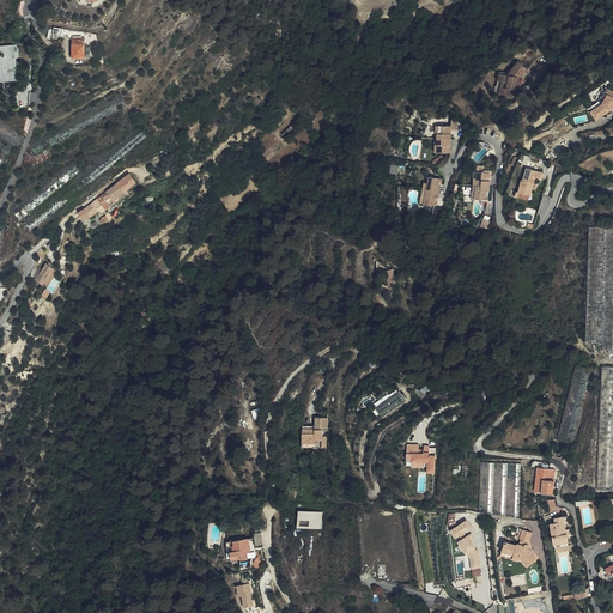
[(98,49),(92,32),(73,30),(73,37),(73,56),(93,56),(92,49),(98,49)]
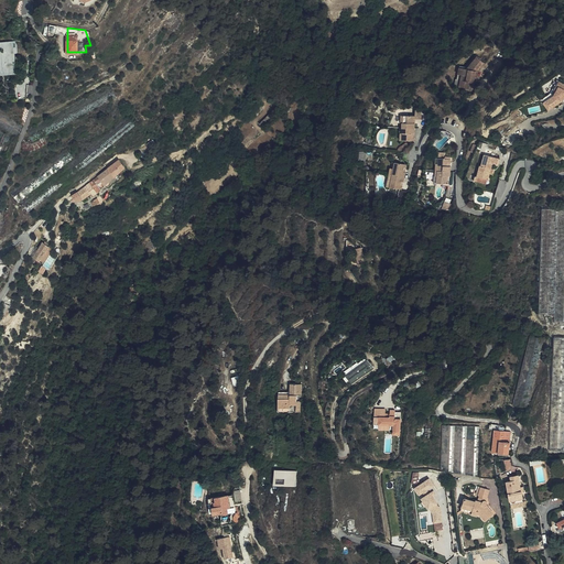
[(0,74),(17,74),(15,53),(18,52),(18,40),(0,41),(0,74)]
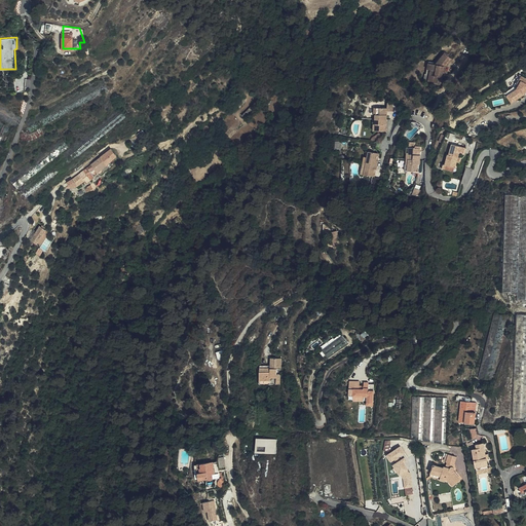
[(441,53),(439,63),(428,61),(424,79),(439,82),(440,77),(445,78),(450,54),(441,53)]
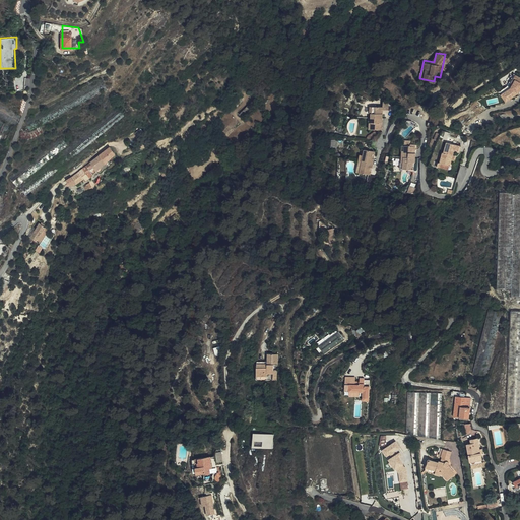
[(502,88),(504,91),(507,89),(514,85),(516,81),(515,80),(519,72),(518,71),(517,72),(513,79),(511,83),(502,88)]
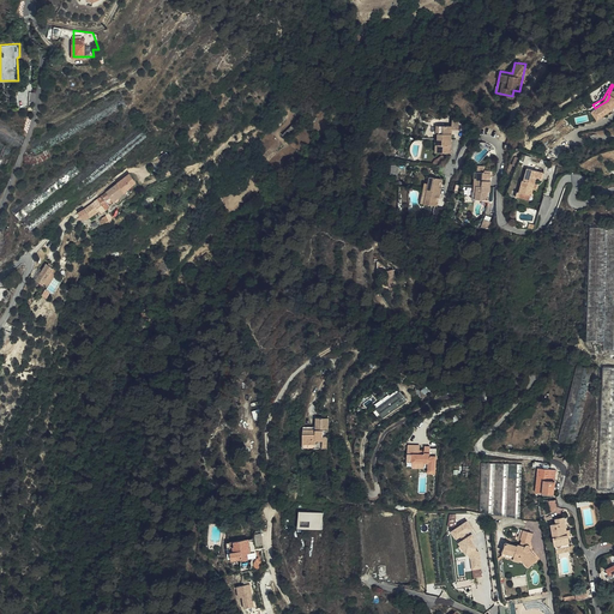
[(613,85),(608,95),(609,96),(607,101),(599,106),(603,114),(613,107),(613,85)]
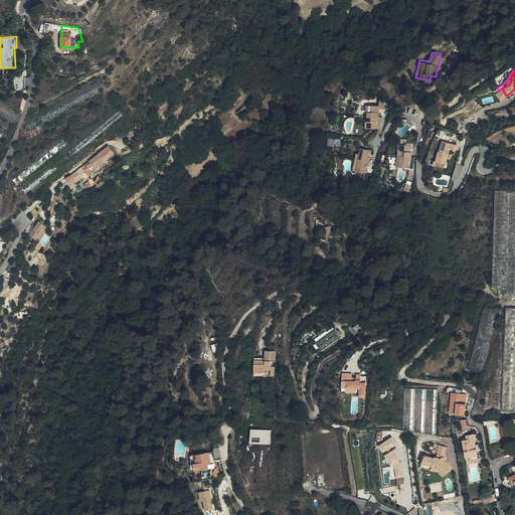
[(386,102),(385,107),(382,107),(376,105),(375,111),(373,111),(371,121),(373,121),(371,127),(380,129),(384,110),(389,111),(390,105),(386,102)]
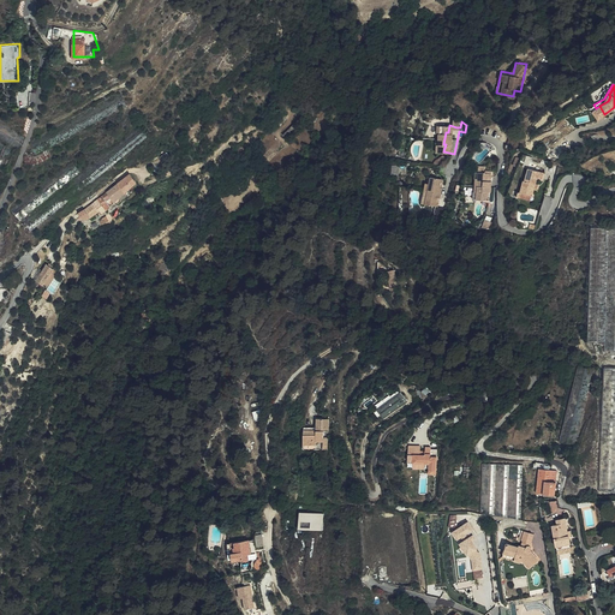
[(37,154),(25,156),(27,165),(39,162),(37,154)]
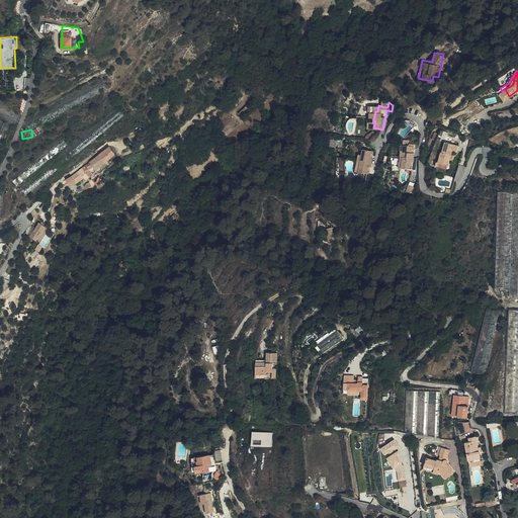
[(440,152),(437,162),(449,165),(450,160),(451,155),(453,150),(457,151),(458,145),(446,142),(443,153),(440,152)]
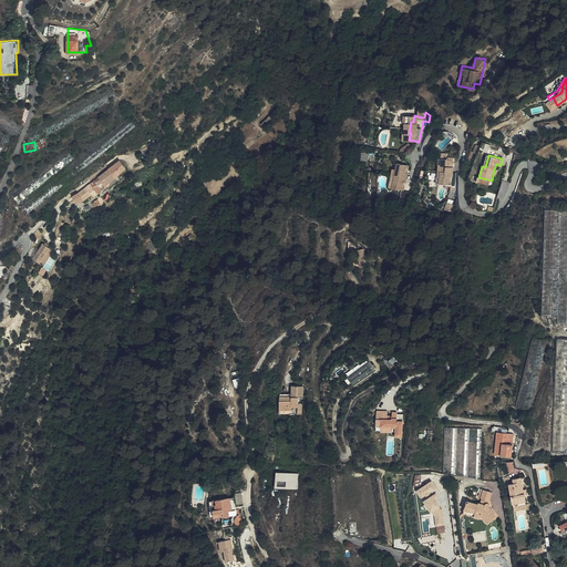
[(450,157),(445,156),(442,168),(453,172),(454,166),(456,158),(450,157)]
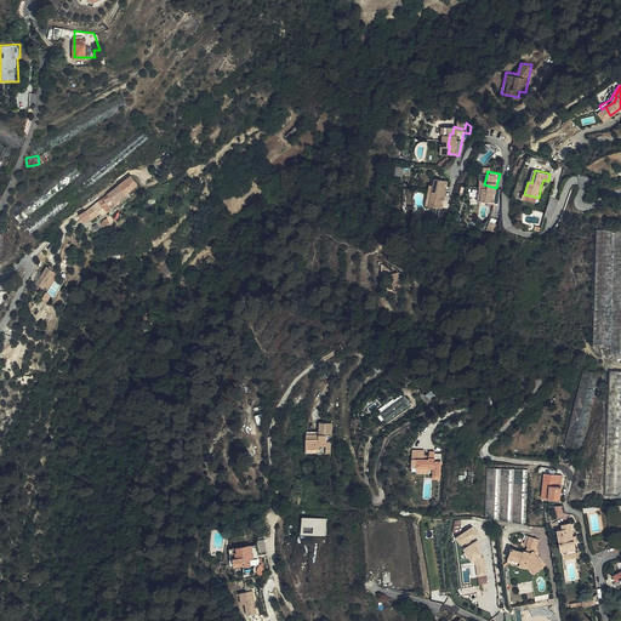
[(449,175),(437,172),(433,184),(446,188),(448,183),(446,183),(449,175)]
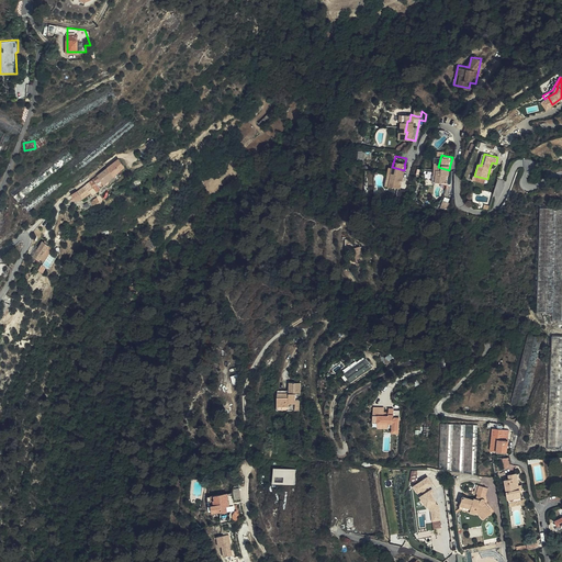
[(119,159),(108,168),(114,177),(115,178),(122,171),(121,170),(124,167),(119,159)]
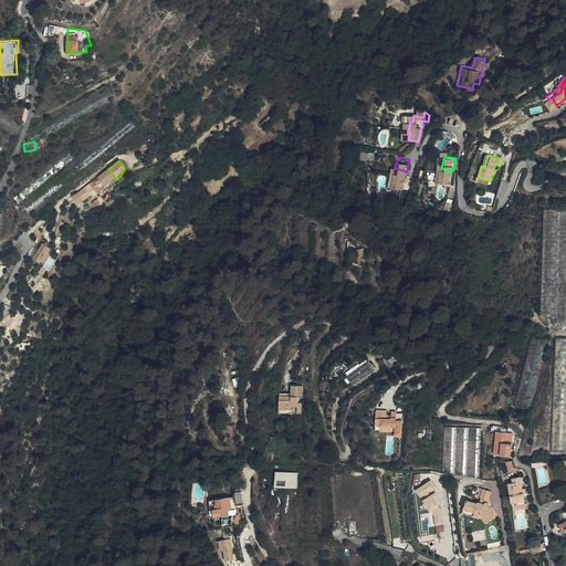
[(407,171),(395,168),(391,182),(400,185),(399,187),(402,188),(405,180),(404,180),(405,177),(407,171)]
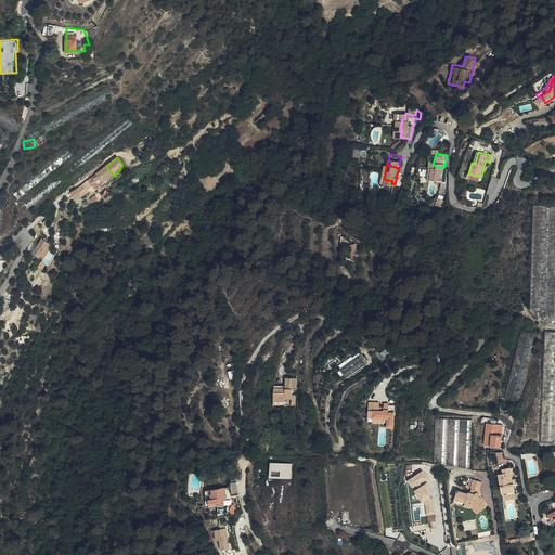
[(443,168),(433,165),(428,177),(439,180),(441,172),(442,172),(443,168)]
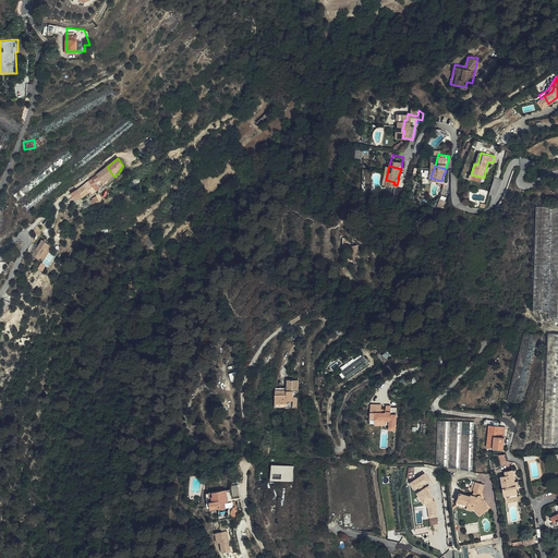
[(107,167),(97,174),(100,179),(104,183),(113,176),(107,167)]
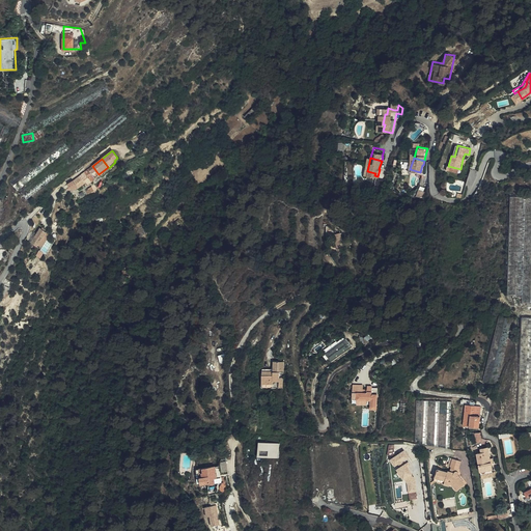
[(92,166),(84,172),(91,182),(95,177),(91,173),(95,170),(92,166)]
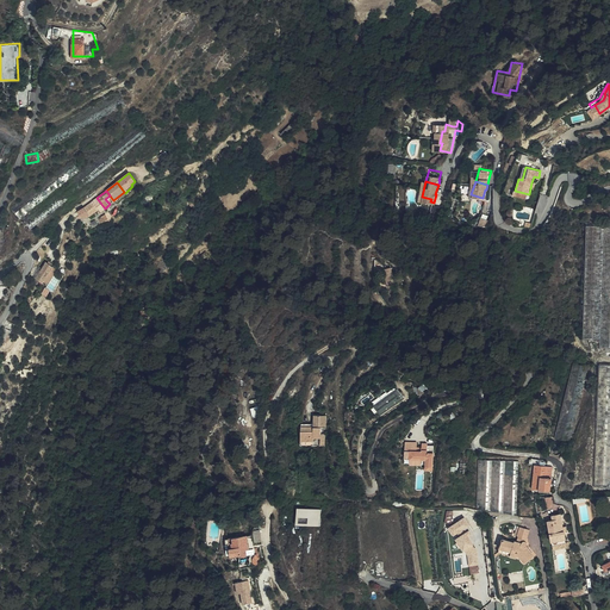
[(97,198),(83,209),(89,216),(99,209),(101,212),(105,209),(97,198)]
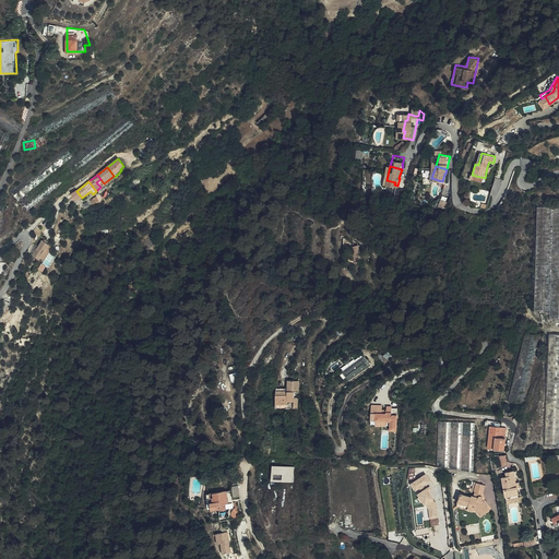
[(76,191),(72,194),(73,197),(75,200),(82,198),(76,191)]
